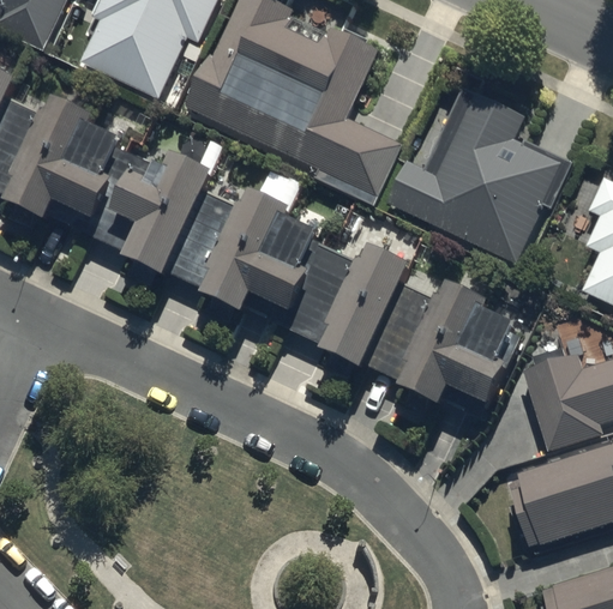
[(0,24),(43,46),(65,0),(0,0),(0,24)]
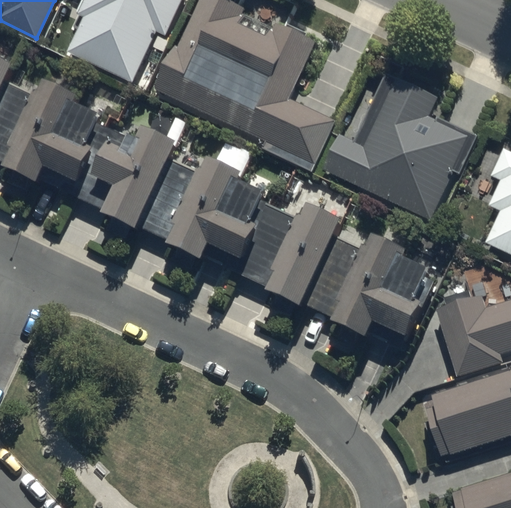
[(84,18),(66,52),(131,82),(154,33),(162,37),(179,0),(80,0),(74,13),(84,18)]
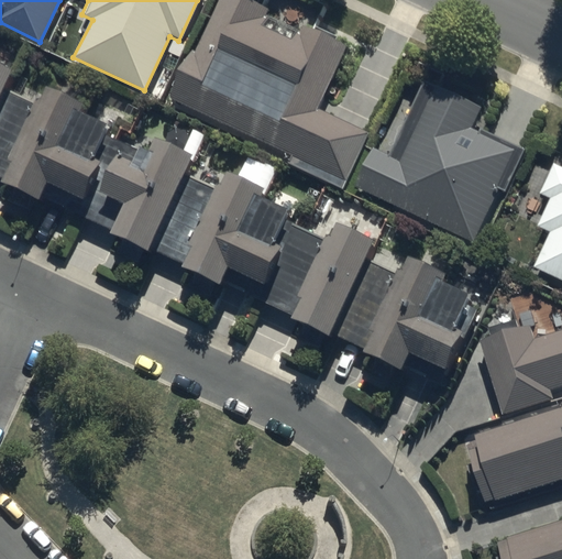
[(244,0),(218,0),(172,99),(344,181),(366,134),(316,110),(345,47),(244,0)]
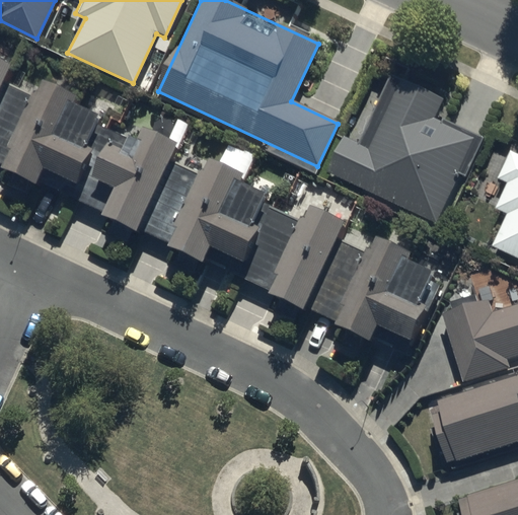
[(0,162),(1,162),(33,92),(3,80),(12,59),(0,53),(0,162)]
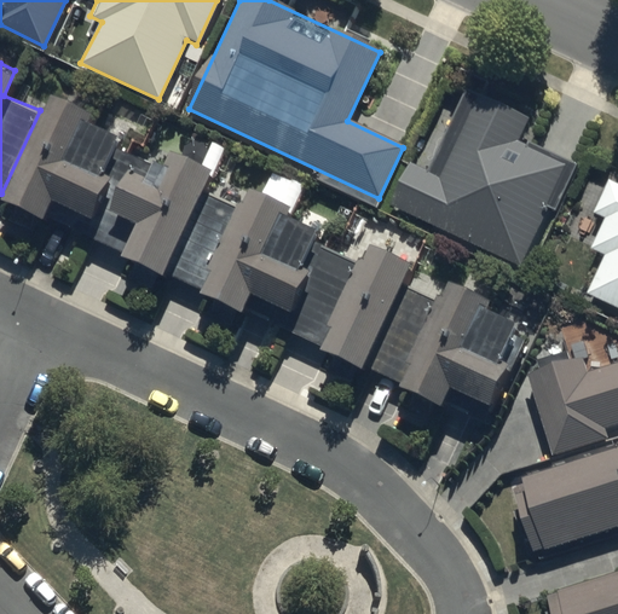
[(0,202),(87,243),(123,166),(136,139),(84,115),(88,105),(51,88),(40,110),(1,193),(0,196),(0,202)]
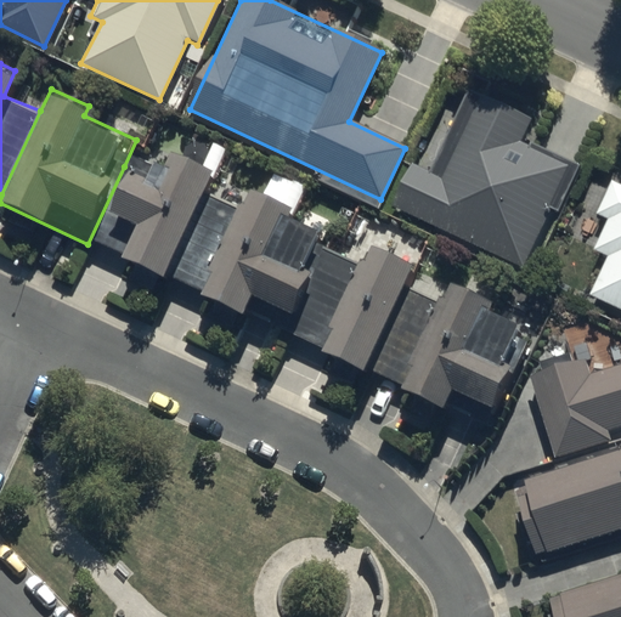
[(411,165),(393,205),(523,264),(570,160),(521,139),(530,118),(469,90),(430,174),(411,165)]
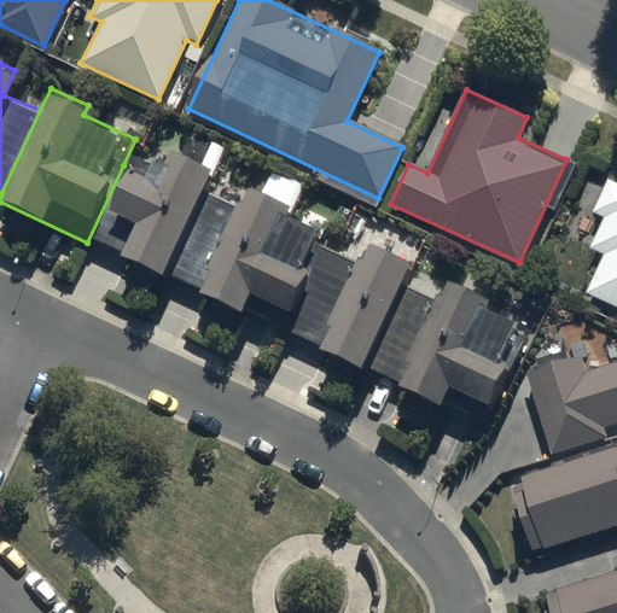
[(87,243),(164,279),(208,187),(216,168),(172,147),(156,180),(123,165),(87,243)]
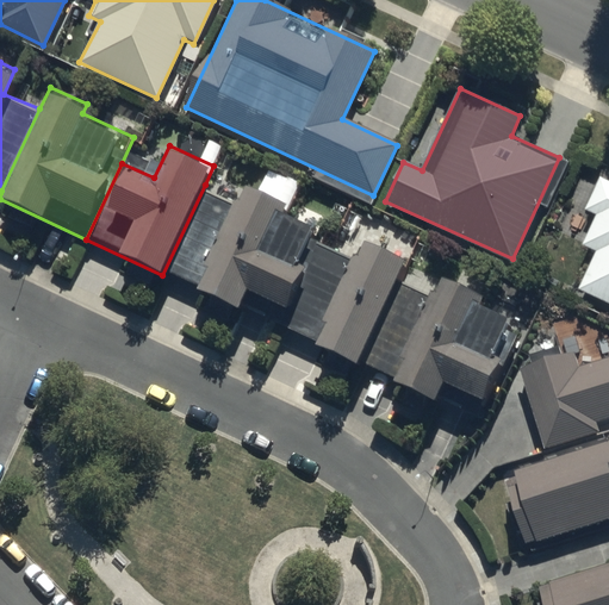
[(578,289),(608,303),(608,173),(577,242),(597,251),(578,289)]
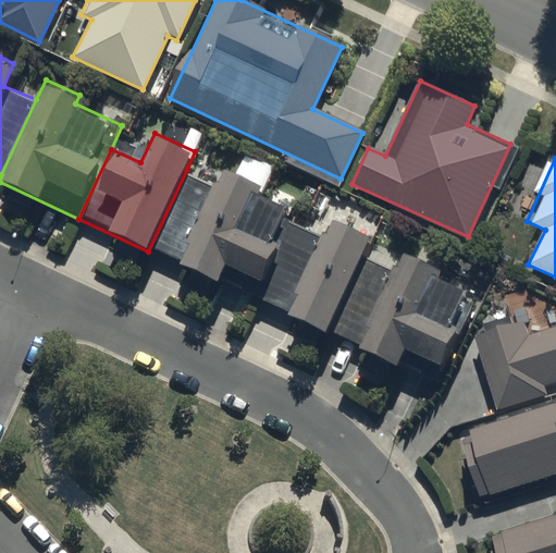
[(148,252),(219,284),(257,204),(266,185),(225,167),(218,183),(187,169),(148,252)]
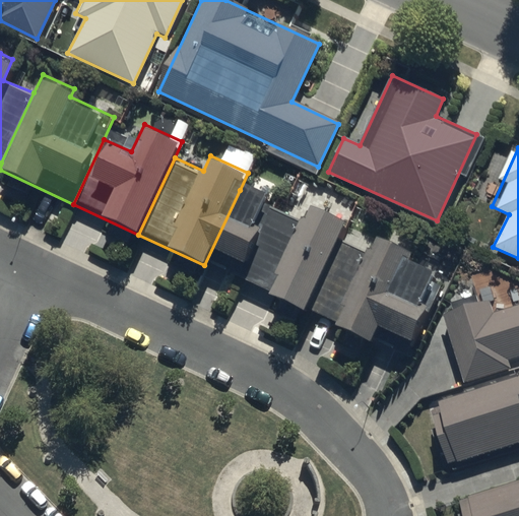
[(267,292),(303,217),(240,190),(204,265),(267,292)]
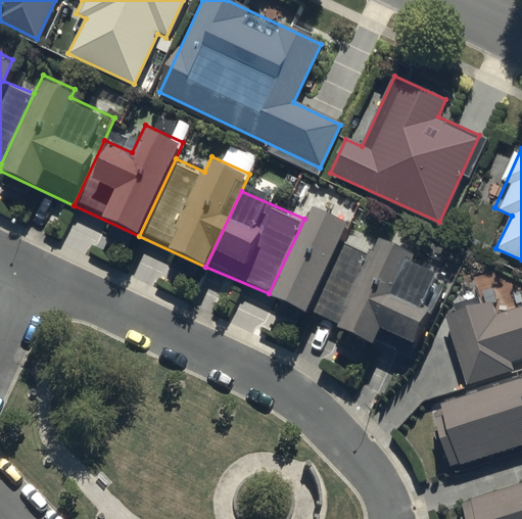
[(269,293),(340,326),(376,251),(341,235),(349,217),(313,200),(304,219),(269,293)]
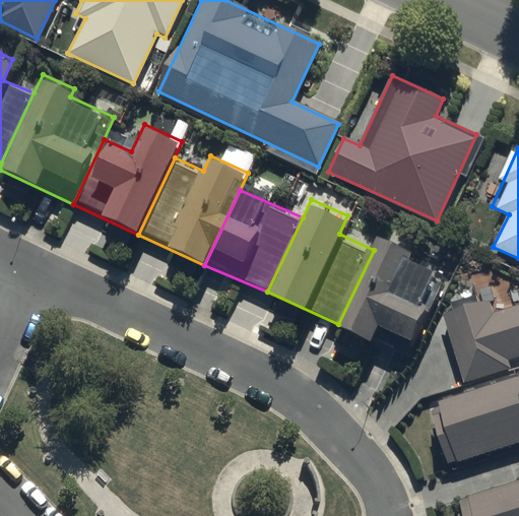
[(379,243),(374,250),(340,325),(405,359),(445,273),(379,243)]
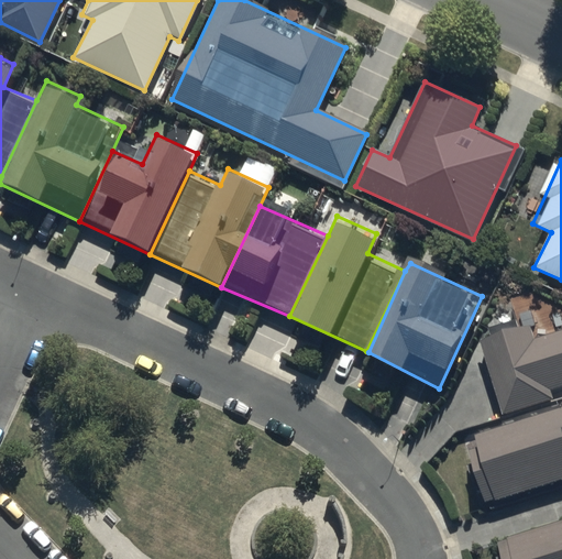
[(561,329),(533,338),(530,326),(481,340),(502,413),(552,398),(550,390),(561,386),(561,329)]
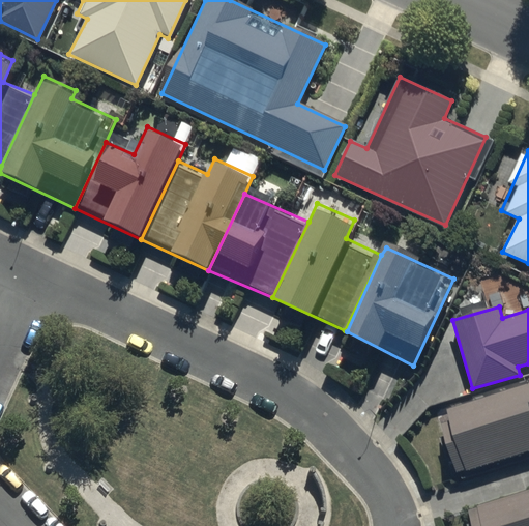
[(528,384),(434,413),(452,474),(528,450),(528,384)]
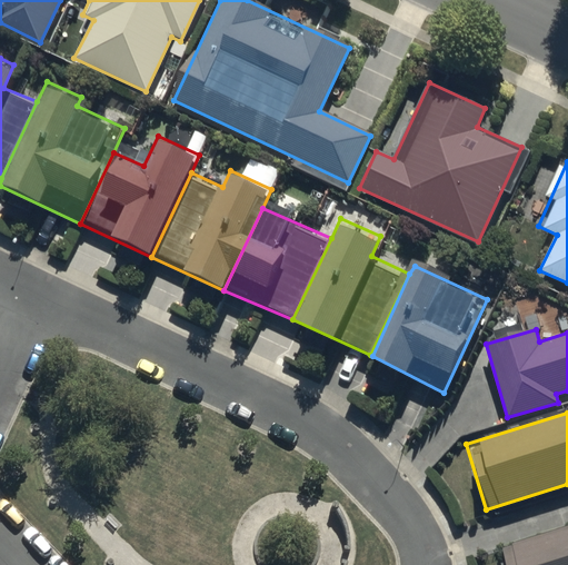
[(567,564),(567,526),(502,548),(507,564),(567,564)]
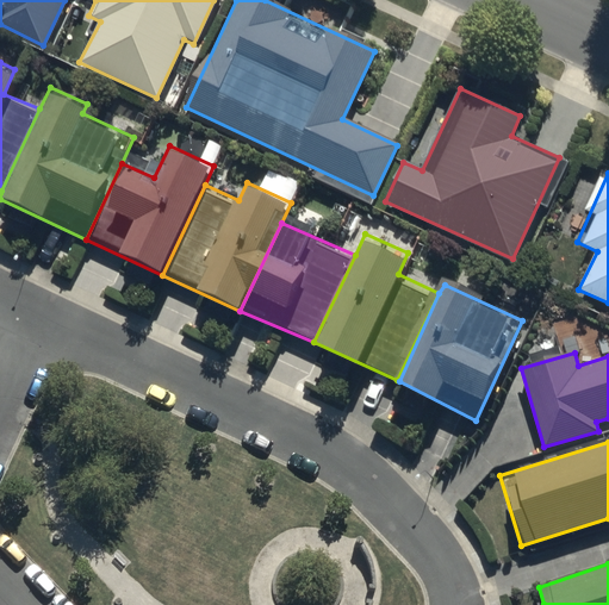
All buildings are outlined.
